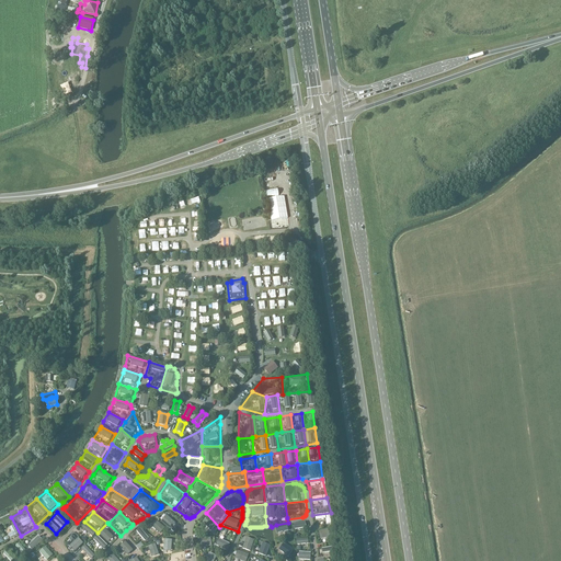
[(164,512),(155,517),(162,524),(169,529),(169,534),(179,533),(179,531),(184,530),(183,524),(183,523),(180,519),(170,512),(169,512),(168,512),(167,512),(164,512)]
